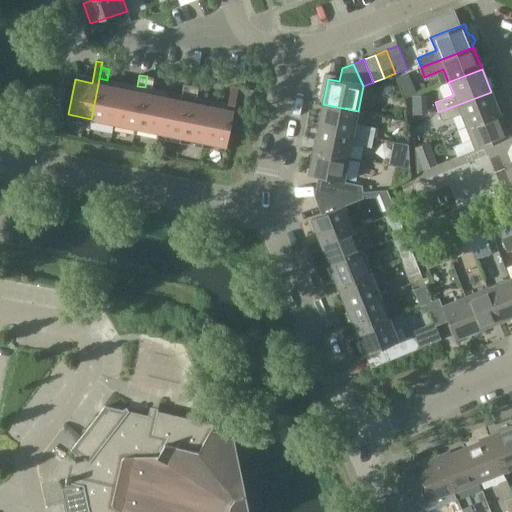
[(147,76),(145,87),(152,89),(154,78),(147,76)]
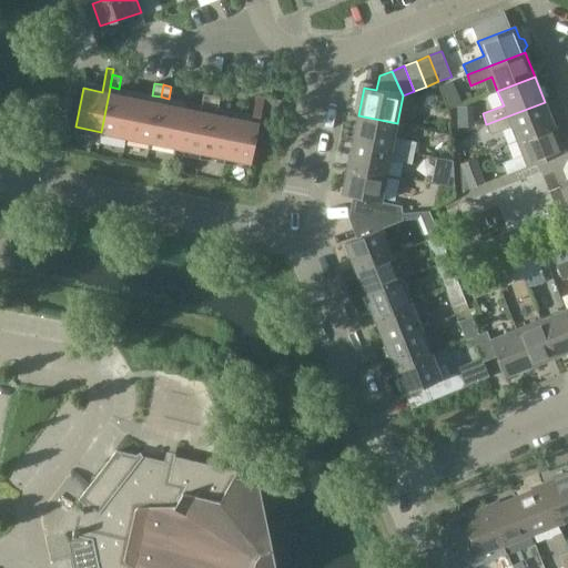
[(109,93),(101,132),(125,137),(133,98),(109,93)]
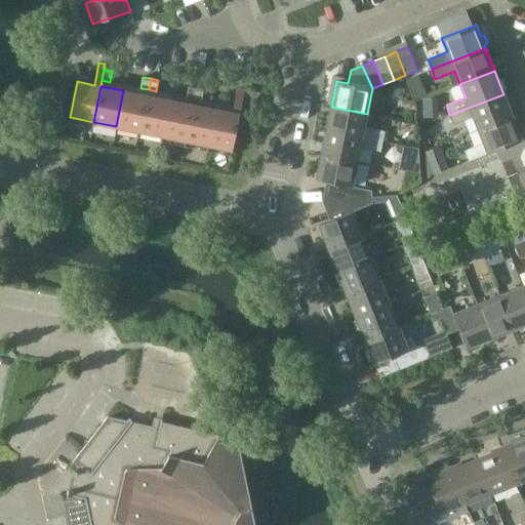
[(187,97),(195,98),(197,87),(189,86),(187,97)]
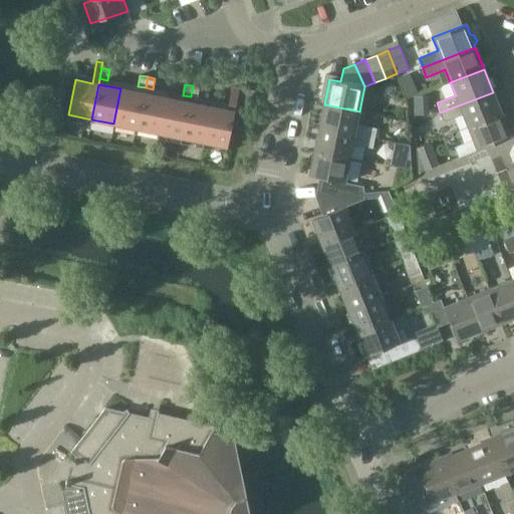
[(193,85),(191,96),(198,98),(200,87),(193,85)]
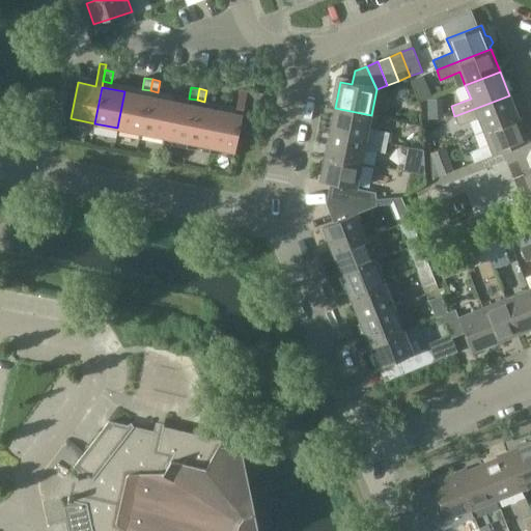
[(117,128),(141,133),(148,96),(124,91),(117,128)]
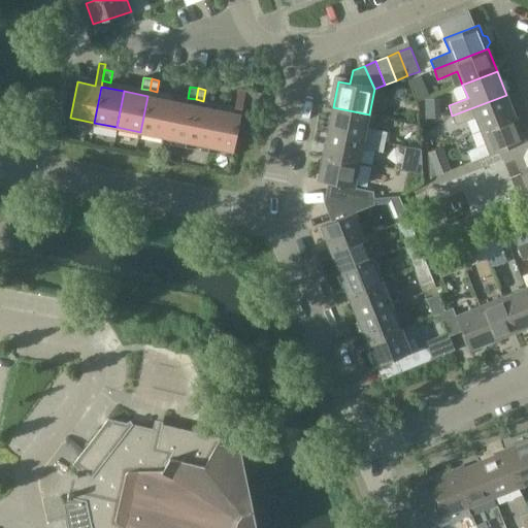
[(218,110),(210,146),(234,151),(241,114),(257,118),(261,95),(239,91),(234,113),(218,110)]
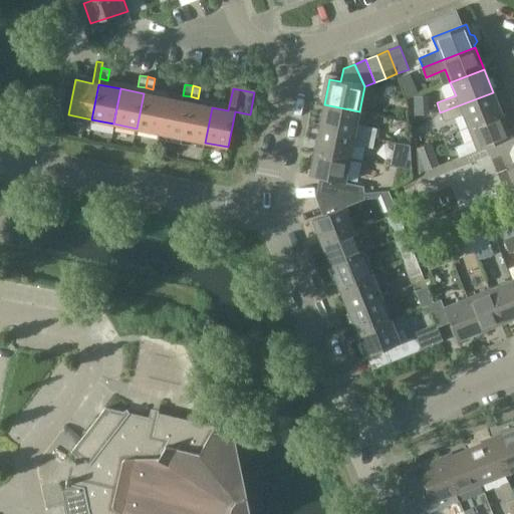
[(463,114),(468,127),(502,114),(493,92),(440,112),(444,121),(463,114)]
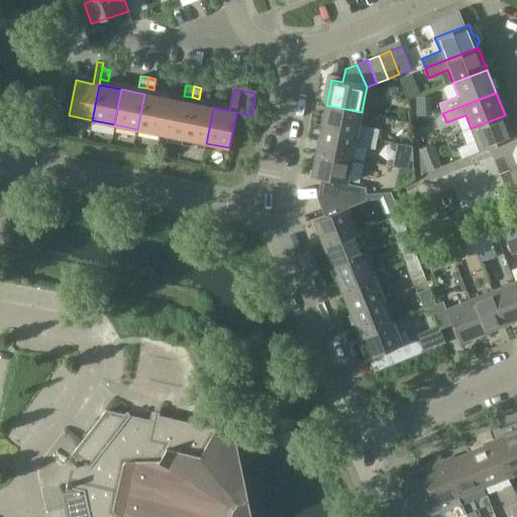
[(137,129),(161,134),(168,98),(144,94),(137,129)]
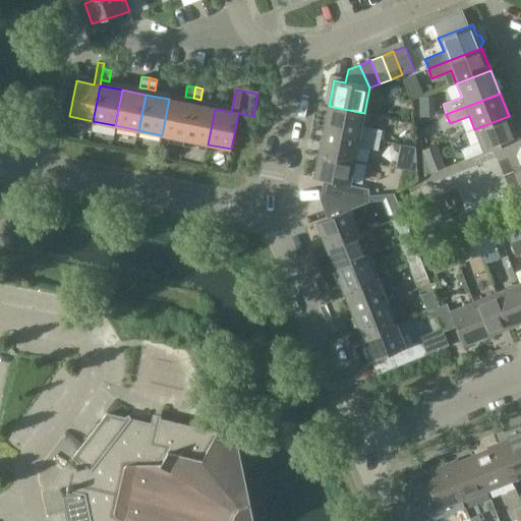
[(162,135),(184,139),(191,104),(169,99),(162,135)]
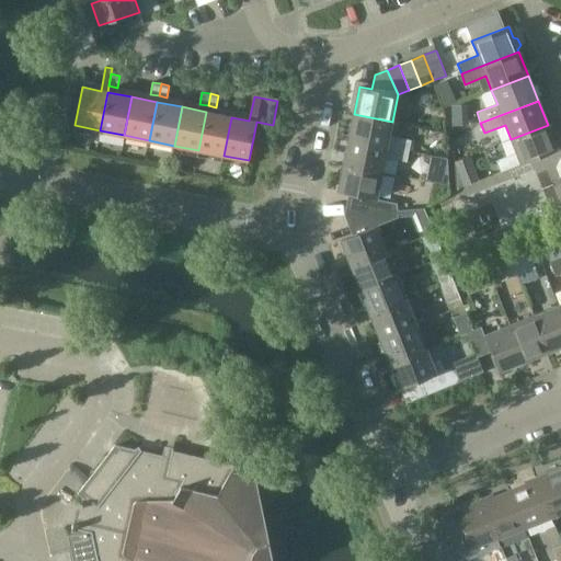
[(198,150),(224,156),(231,117),(206,112),(198,150)]
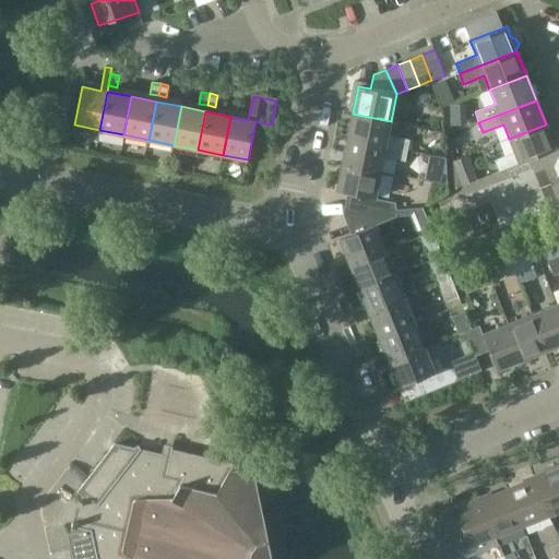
[(353,114),(347,139),(407,151),(409,140),(388,135),(391,121),(353,114)]
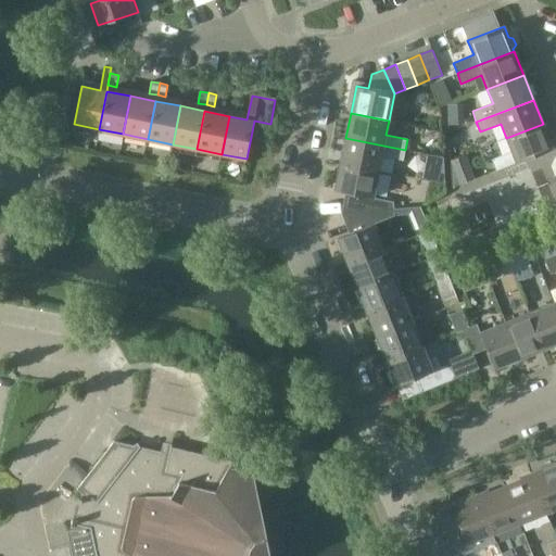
[(543,124),(506,138),(512,152),(491,160),(495,171),(553,149),(543,124)]
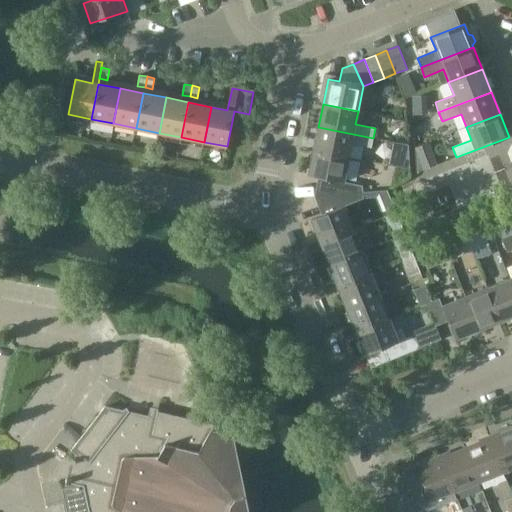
[(318,127),(313,150),(348,158),(351,144),(371,148),(373,138),(318,127)]
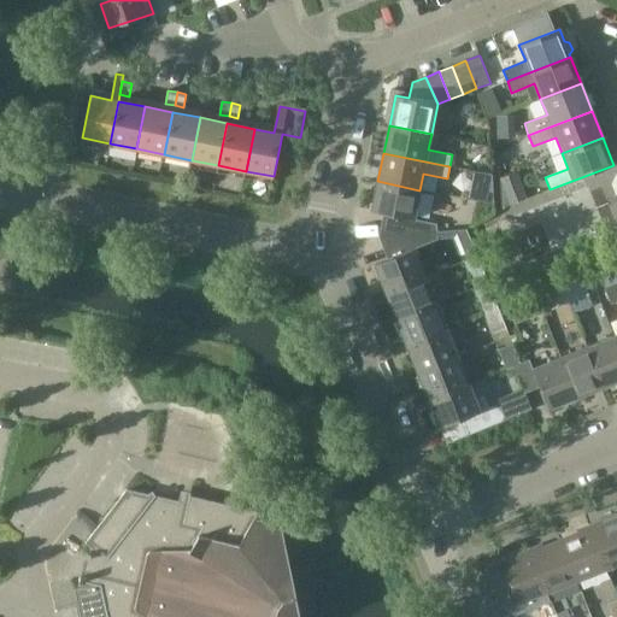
[(378,236),(378,238),(436,231),(436,224),(413,219),(419,191),(377,181),(371,211),(383,213),(378,236)]
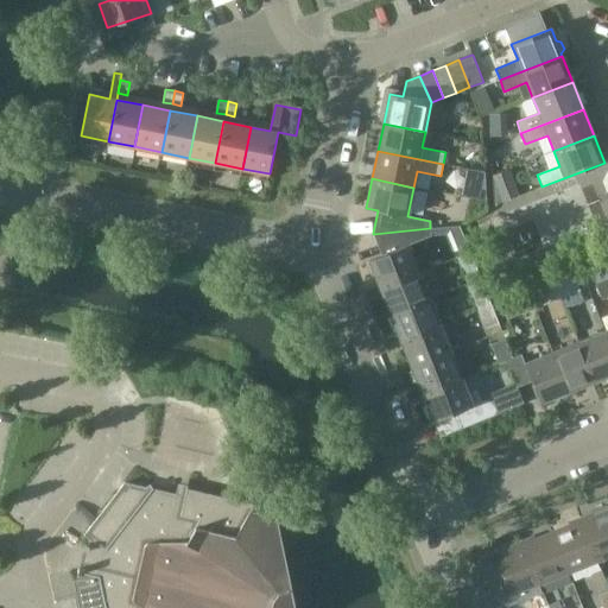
[(369,260),(380,289),(419,272),(409,245),(431,236),(430,228),(373,234),(381,255),(369,260)]
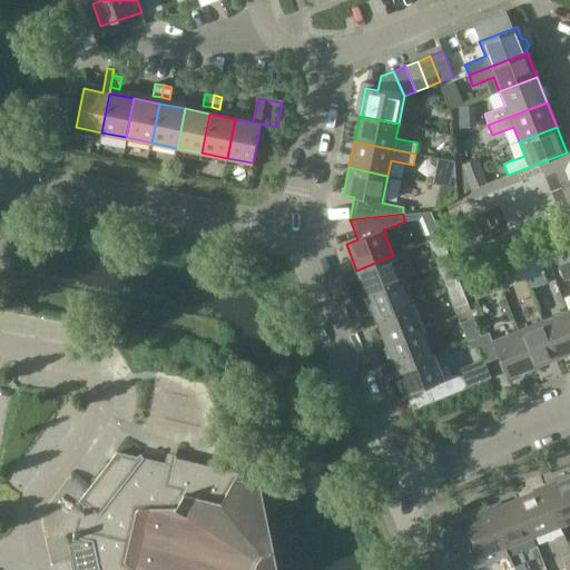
[(448,255),(441,236),(428,242),(435,259),(448,255)]
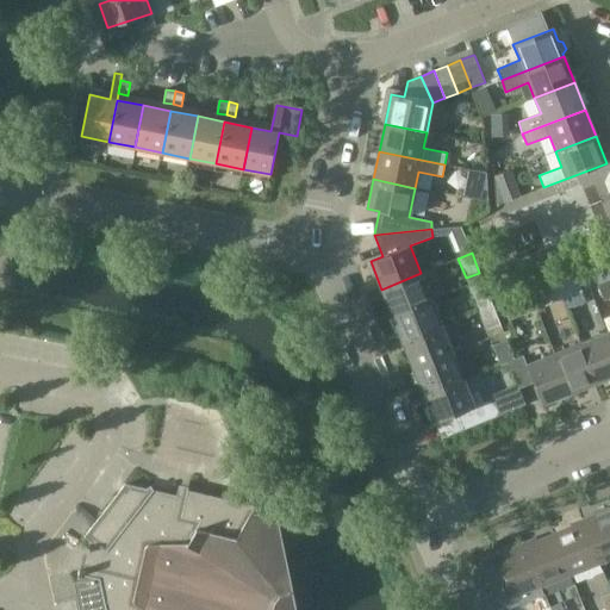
[(609,280),(609,263),(592,272),(598,285),(609,280)]
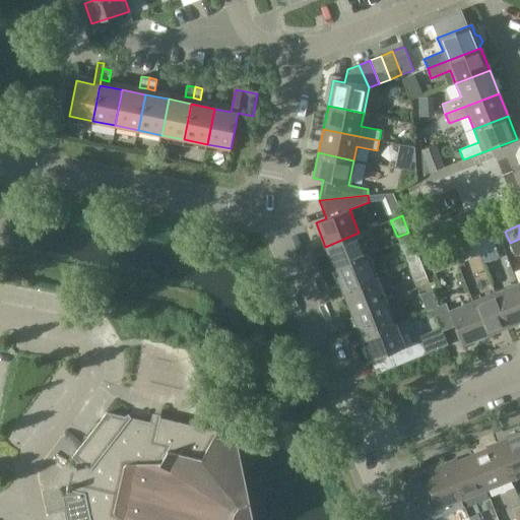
[(325,247),(334,269),(368,256),(359,233),(325,247)]
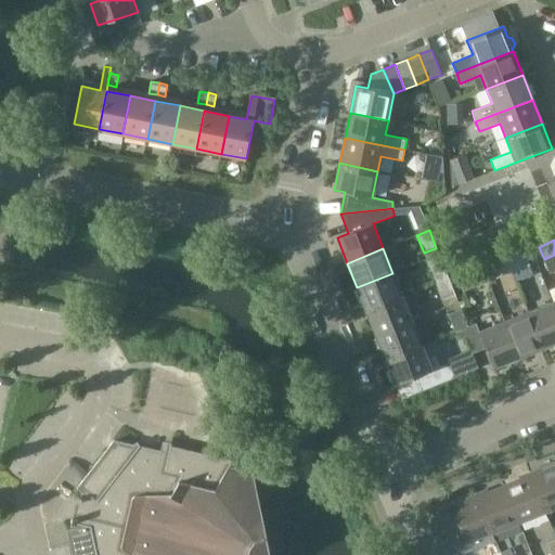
[(507,259),(513,272),(529,266),(525,253),(507,259)]
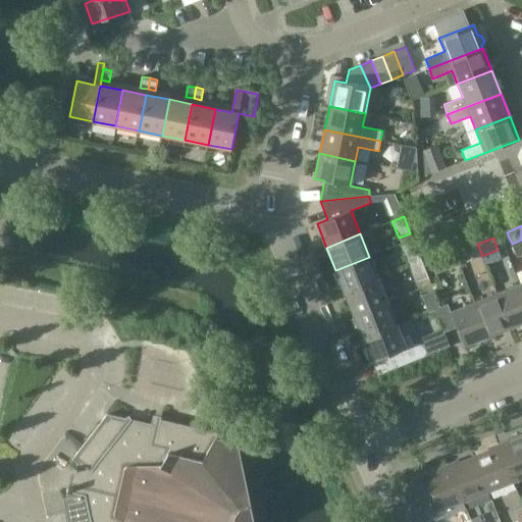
[(466,262),(482,256),(477,244),(461,251),(466,262)]
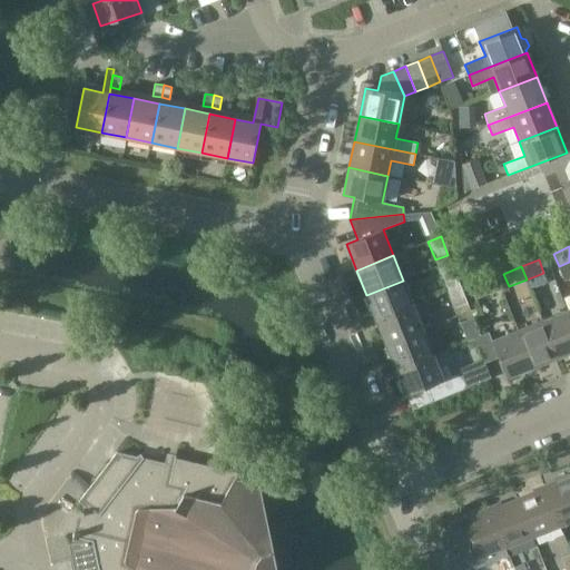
[(441,274),(448,291),(461,286),(453,268),(441,274)]
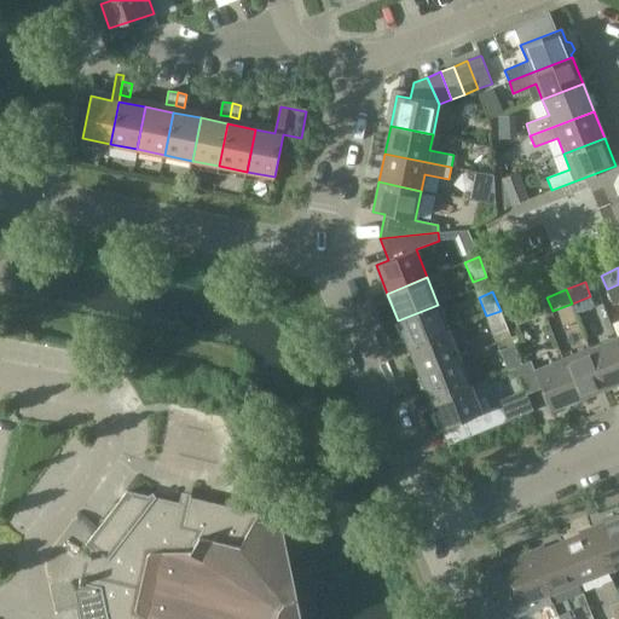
[(531,304),(512,311),(516,325),(536,317),(531,304)]
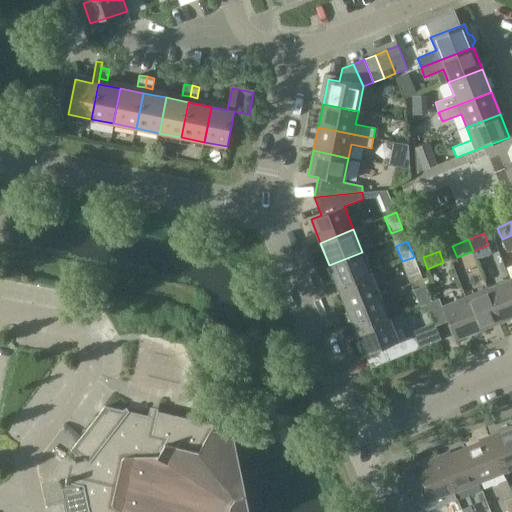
[(329,265),(338,287),(371,274),(362,252),(329,265)]
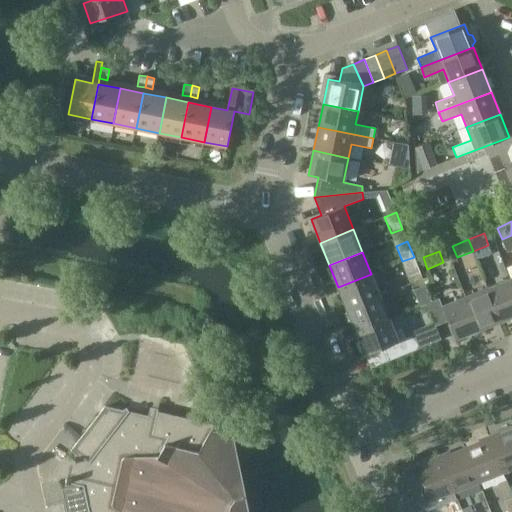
[(414,257),(402,261),(408,277),(420,272),(414,257)]
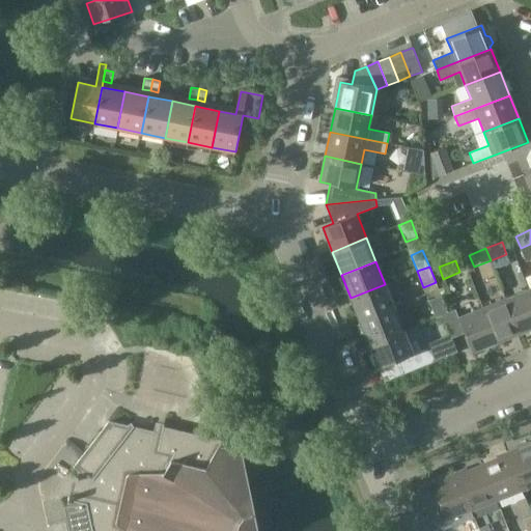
[(351,298),(360,320),(394,307),(385,284),(351,298)]
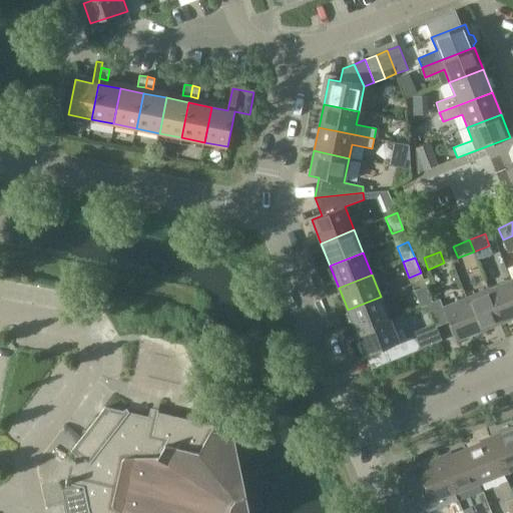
[(512,286),(510,280),(488,289),(502,322),(512,317),(512,286)]
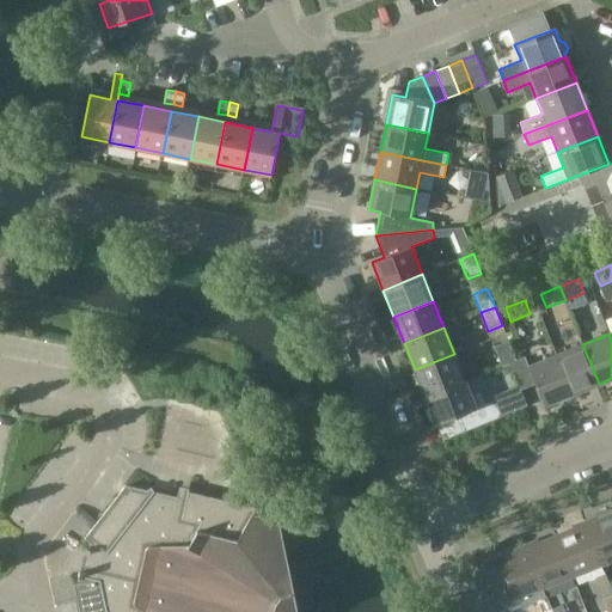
[(495,347),(502,366),(509,363),(515,360),(508,341),(495,347)]
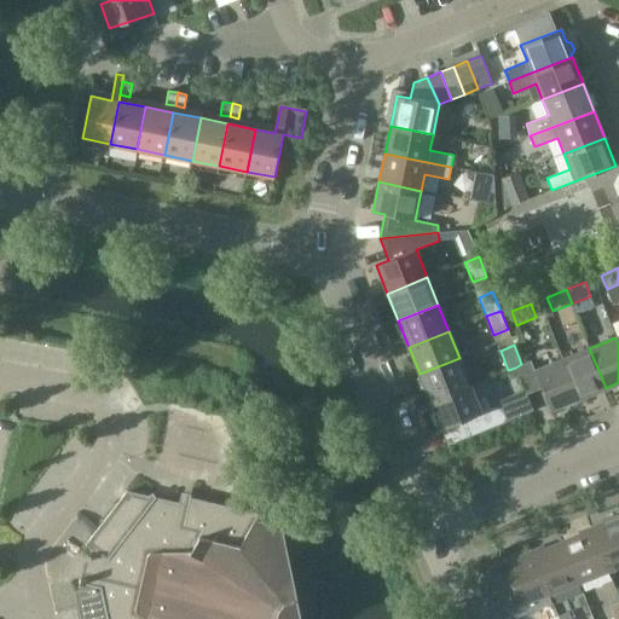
[(589,348),(562,359),(578,399),(606,388),(589,348)]
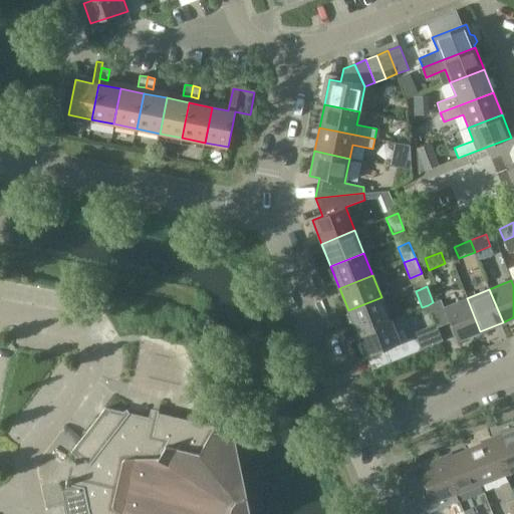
[(348,310),(357,333),(391,320),(381,297),(348,310)]
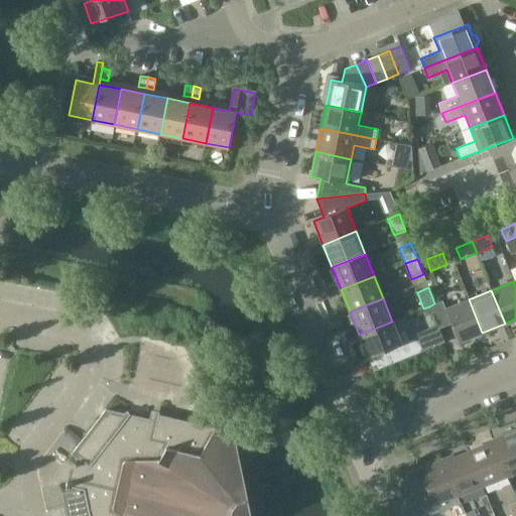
[(434,303),(429,306),(438,329),(452,324),(459,342),(482,333),(469,299),(445,308),(442,300),(434,303)]
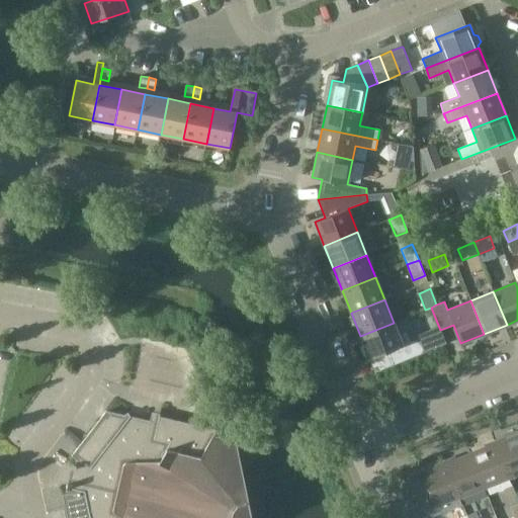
[(394,323),(360,336),(369,359),(387,351),(393,365),(428,351),(423,338),(411,342),(407,333),(399,336),(394,323)]
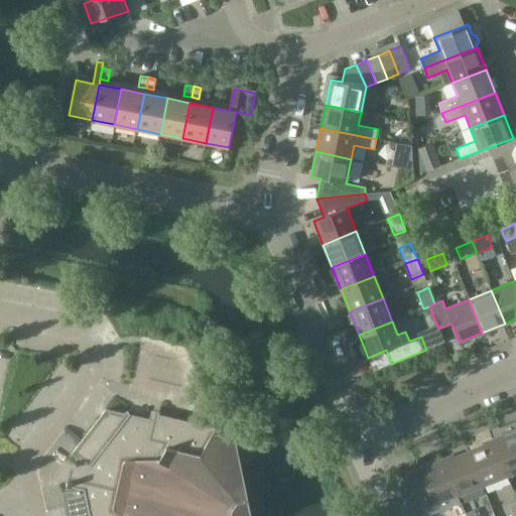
[(71,462),(66,485),(70,486),(69,491),(61,492),(67,515),(251,515),(250,505),(240,459),(236,440),(213,435),(215,428),(206,426),(158,414),(156,421),(149,419),(131,415),(129,414),(127,411),(123,413),(105,409),(71,454),(76,458),(75,463),(71,462)]
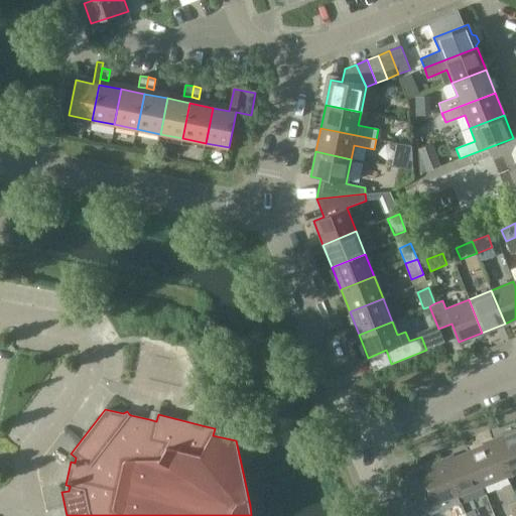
[(515,432),(493,441),(507,477),(515,473),(515,432)]
